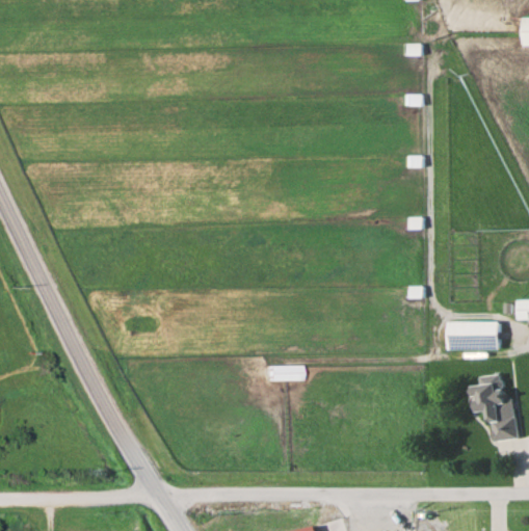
[(528,16),(519,17),(519,47),(528,46),(528,16)]
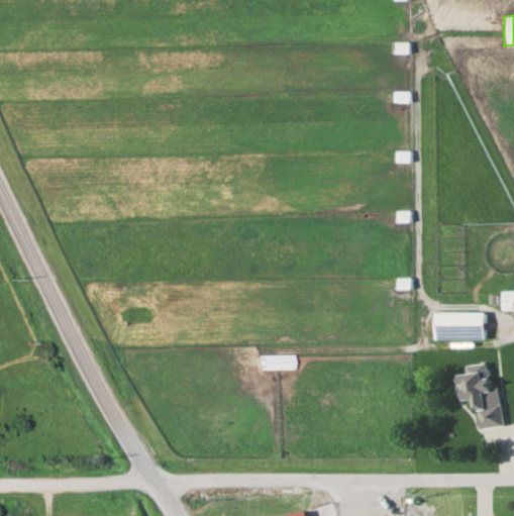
[(513,290),(500,291),(500,309),(513,309),(513,290)]
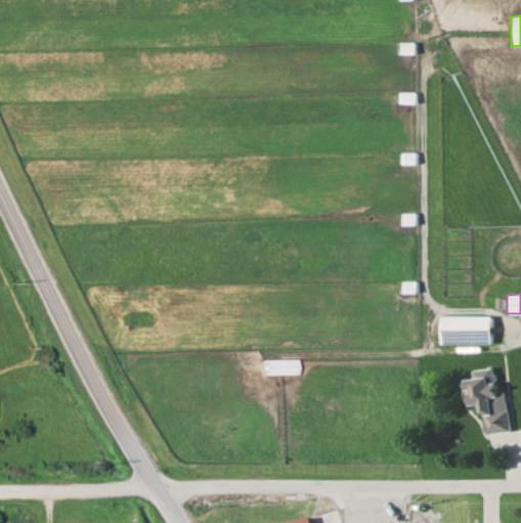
[(439,345),(489,345),(489,316),(439,316),(439,345)]
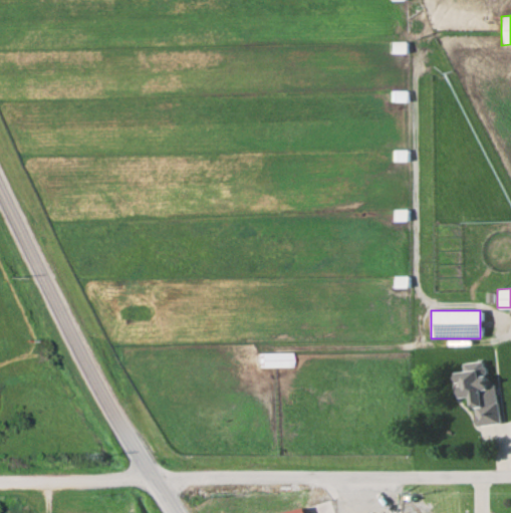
[(286,367),(286,352),(253,352),(253,367),(286,367)]
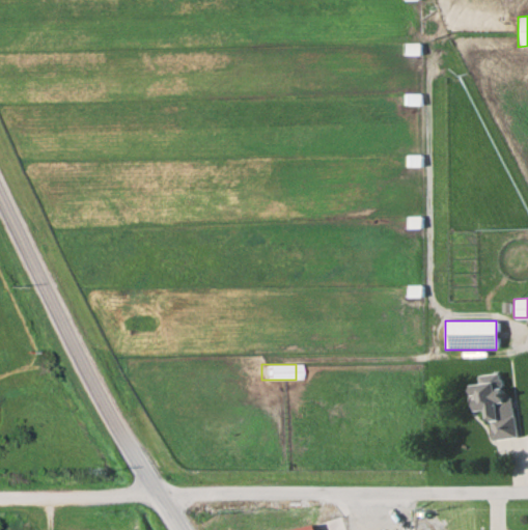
[(510,395),(502,396),(499,372),(476,375),(477,383),(471,384),(474,411),(487,410),(491,440),(516,437),(510,395)]
